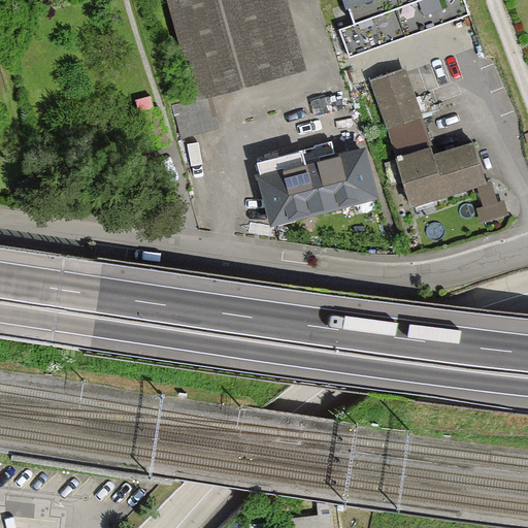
[(301,71),(283,0),(166,0),(191,98),(301,71)]
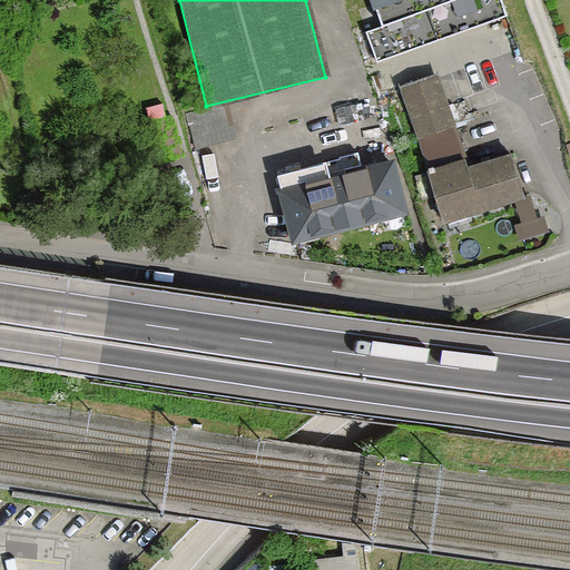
[(373,0),(381,22),(366,28),(377,62),(508,16),(501,0),(373,0)]
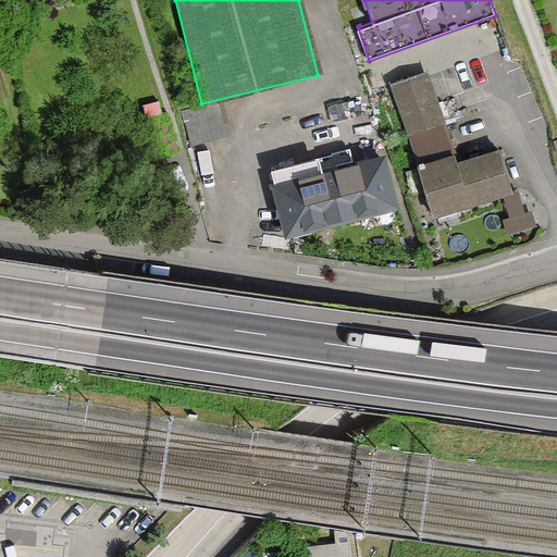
[(391,83),(407,133),(447,122),(429,67),(391,83)]
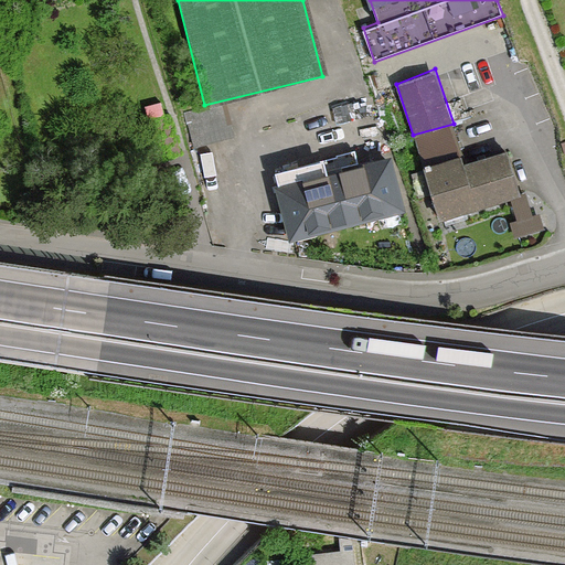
[(438,225),(523,201),(509,151),(424,176),(438,225)]
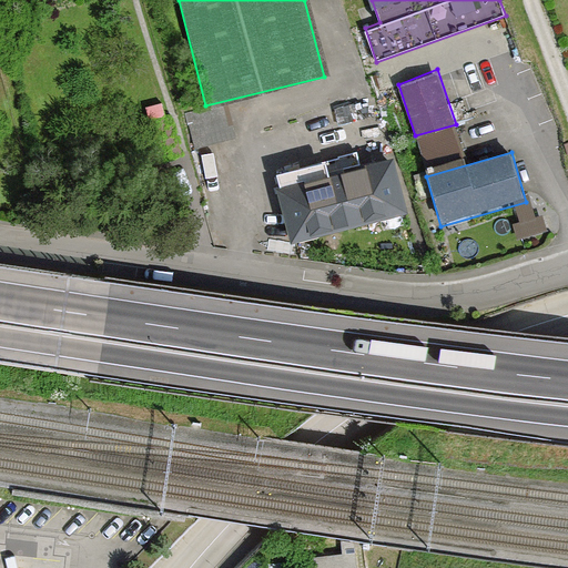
[(287,249),(401,219),(386,164),(273,194),(287,249)]
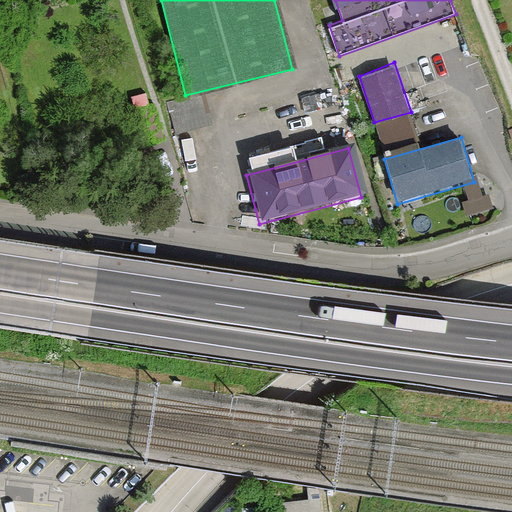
[(282,483),(272,485),(276,511),(287,511),(327,505),(324,490),(311,488),(284,494),(282,483)]
